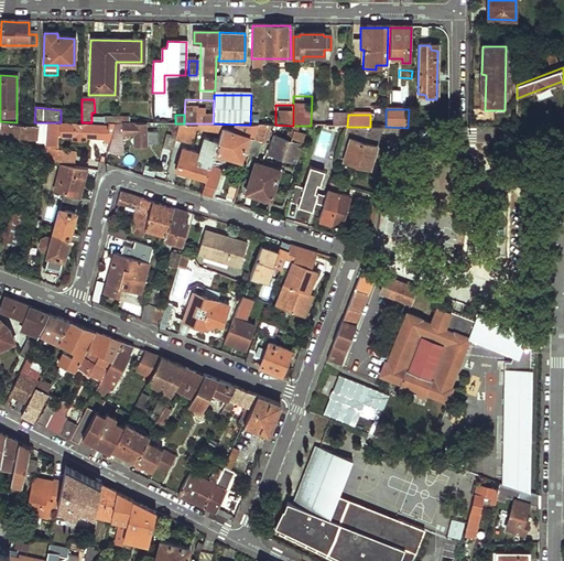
[(0,121),(0,135),(35,139),(36,132),(46,133),(46,125),(47,123),(34,122),(17,122),(0,121)]
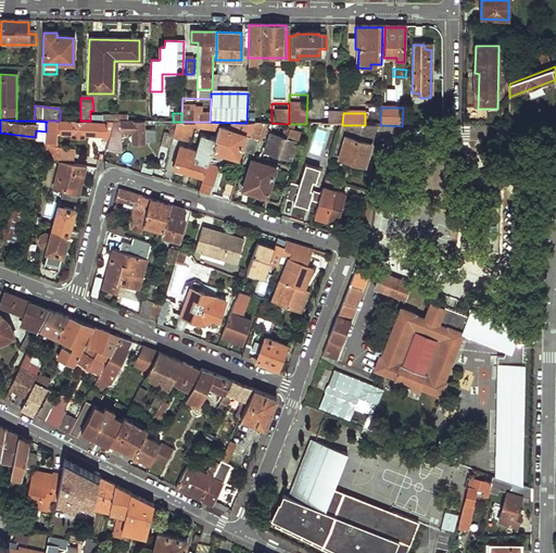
[(103,137),(103,142),(108,142),(109,138),(112,122),(108,121),(105,121),(105,123),(105,138),(103,137)]
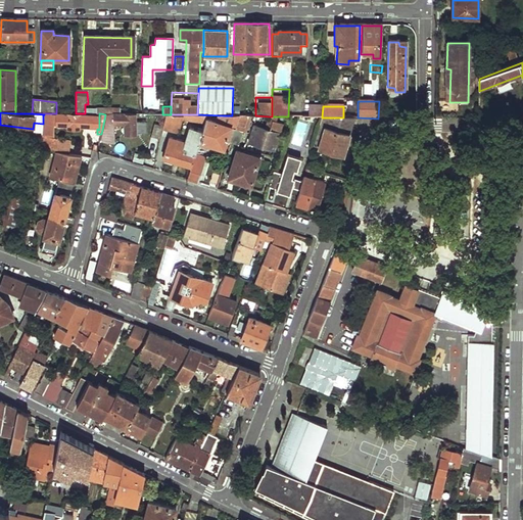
[(105,114),(102,130),(110,130),(114,126),(124,126),(124,136),(136,136),(136,133),(145,133),(145,123),(137,123),(136,113),(119,113),(105,114)]
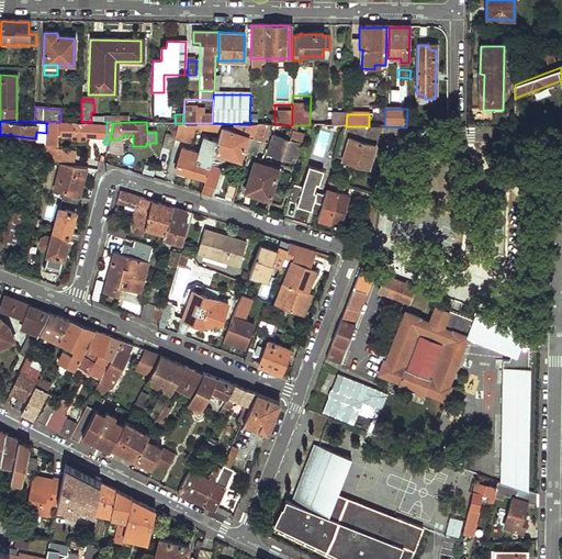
[(183,123),(178,123),(175,136),(173,138),(191,143),(194,123),(183,123)]
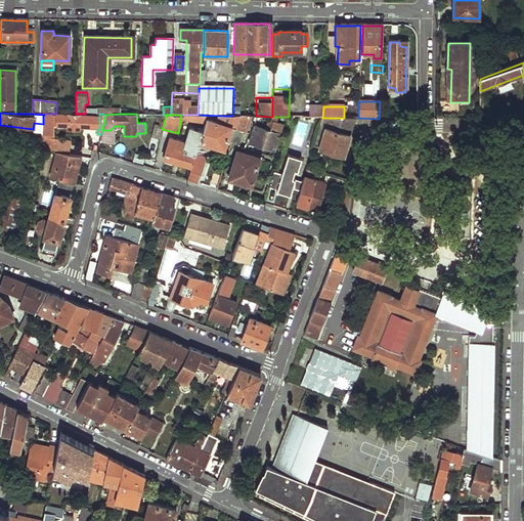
[(99,116),(43,116),(43,124),(43,126),(68,127),(68,129),(80,130),(80,128),(97,129),(99,130),(99,116)]
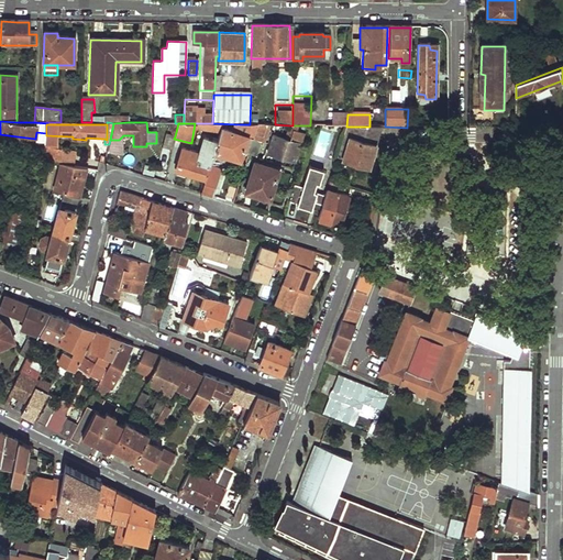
[(250,124),(240,124),(236,134),(223,131),(217,153),(241,161),(247,139),(253,140),(257,124),(250,124)]
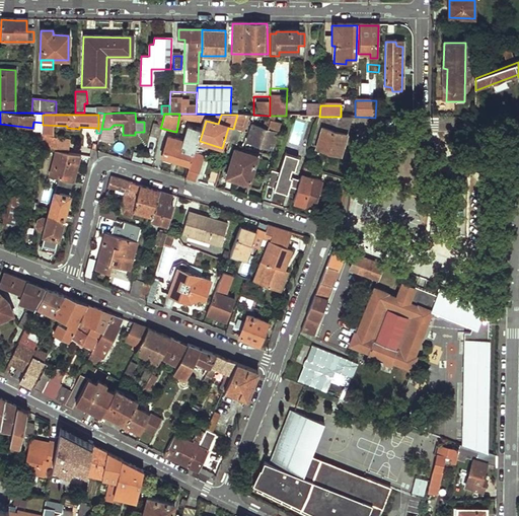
[(237,115),(233,129),(229,142),(235,144),(240,131),(243,132),(248,115),(237,115)]
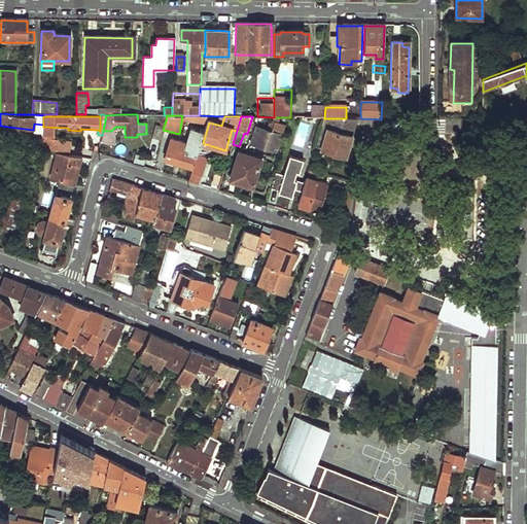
[(268,132),(255,128),(249,144),(275,151),(284,126),(277,124),(280,117),(274,117),(272,117),(268,132)]
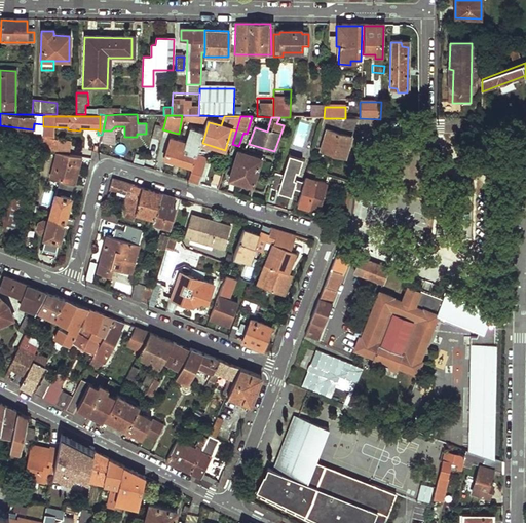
[(345,118),(326,118),(323,128),(326,129),(320,150),(344,157),(357,118),(345,118)]
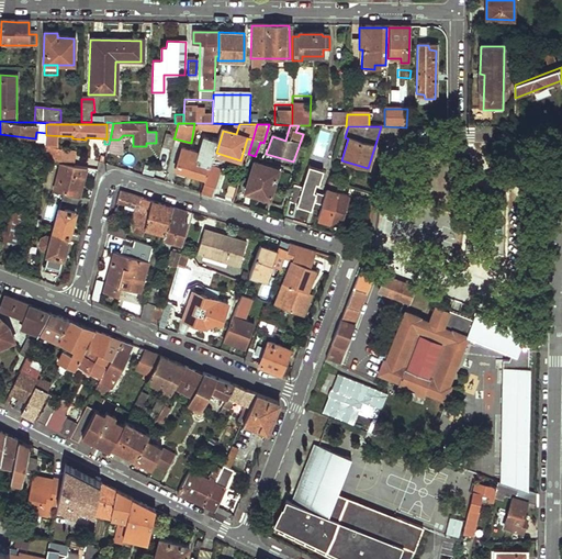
[(332,164),(338,137),(319,133),(313,158),(332,164)]
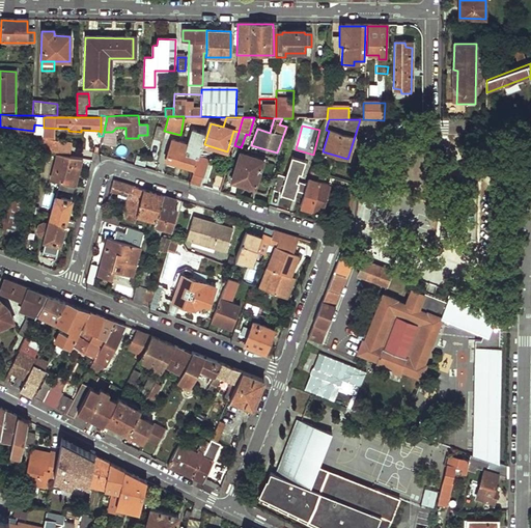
[(165,129),(157,128),(154,140),(162,142),(164,131),(165,129)]
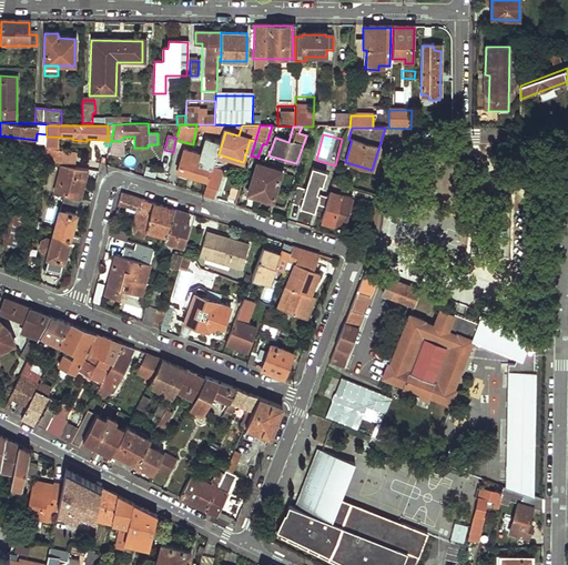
[(219,143),(206,140),(202,155),(184,150),(178,172),(186,175),(190,162),(211,170),(212,168),(219,143)]
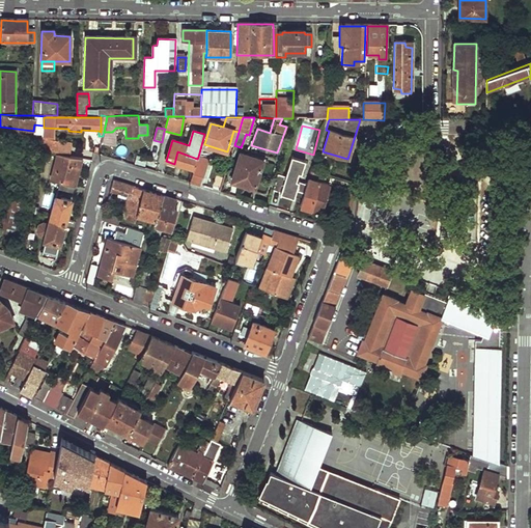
[(72,145),(43,141),(42,143),(57,144),(61,149),(59,157),(73,159),(72,145)]
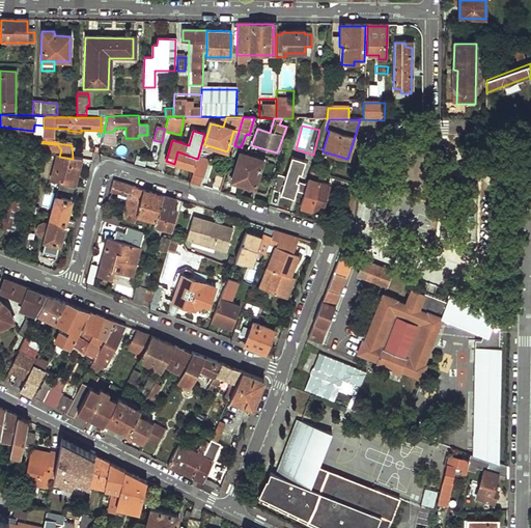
[(57,144),(42,143),(40,154),(59,157),(61,149),(57,144)]
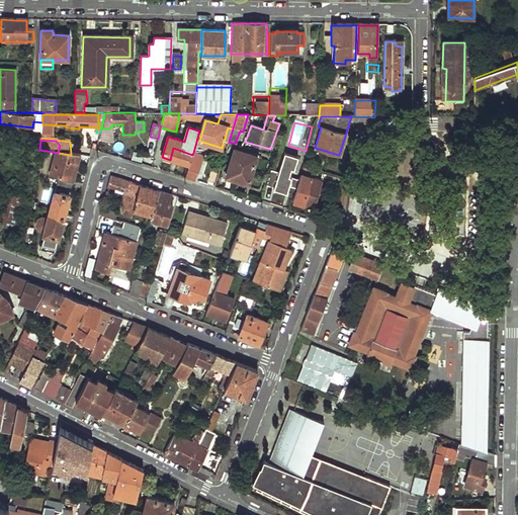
[(170,160),(189,165),(192,155),(173,148),(170,160)]
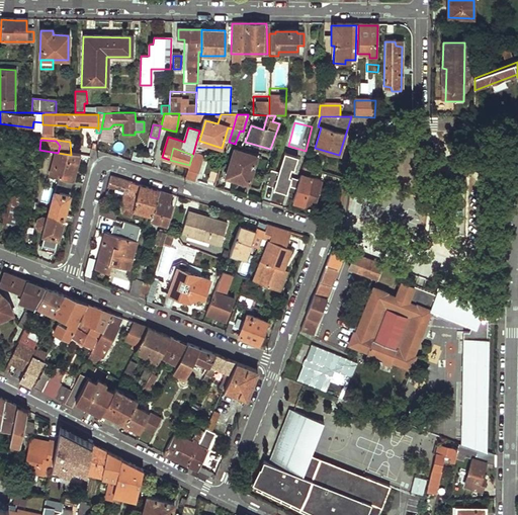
[(256,157),(233,150),(226,178),(244,184),(245,181),(249,182),(256,157)]
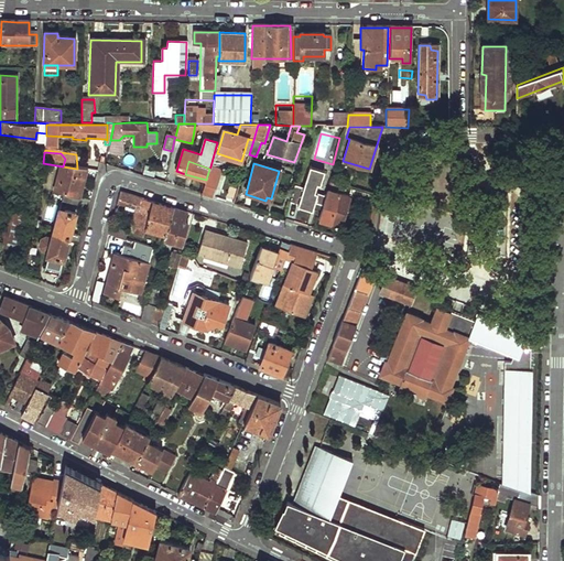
[(80,198),(89,171),(77,169),(63,166),(56,193),(65,195),(80,198)]
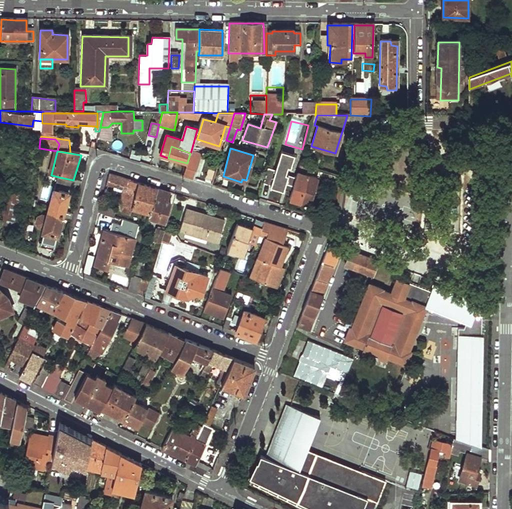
[(191,151),(190,153),(187,163),(183,177),(194,180),(201,155),(191,151)]
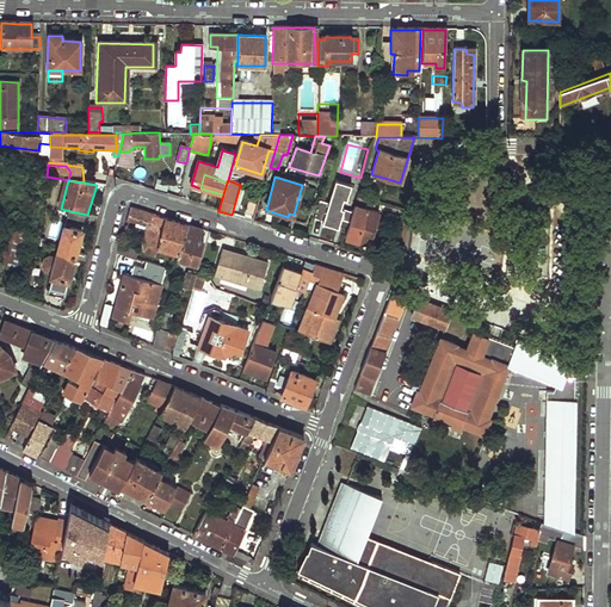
[(320,202),(314,221),(322,223),(322,224),(338,229),(339,227),(340,221),(350,224),(353,214),(340,209),(344,200),(346,202),(351,186),(335,181),(328,204),(320,202)]
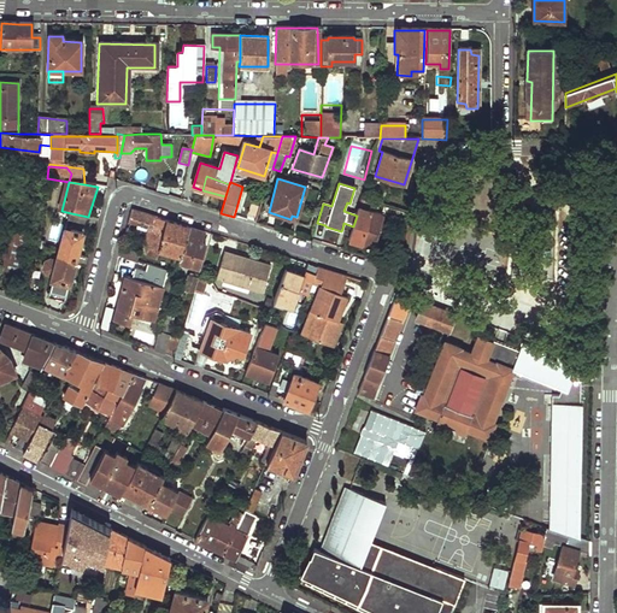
[(382,217),(358,210),(357,216),(353,227),(351,231),(348,241),(372,248),(382,217)]
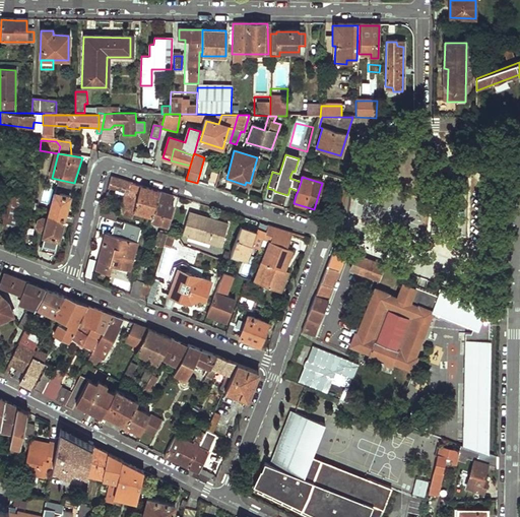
[(140,188),(111,179),(110,184),(131,191),(124,216),(133,219),(134,212),(140,188)]
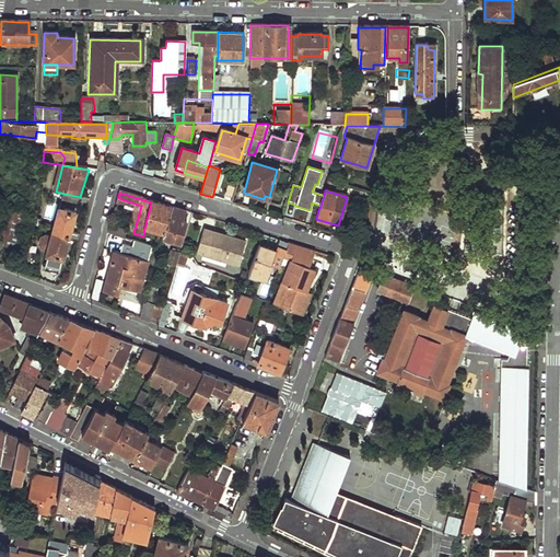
[(80,197),(65,194),(62,201),(78,205),(80,197)]
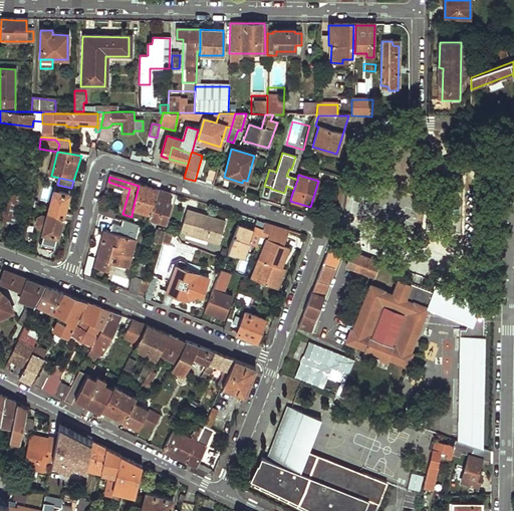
[(147,188),(139,186),(133,210),(151,216),(158,192),(147,188)]
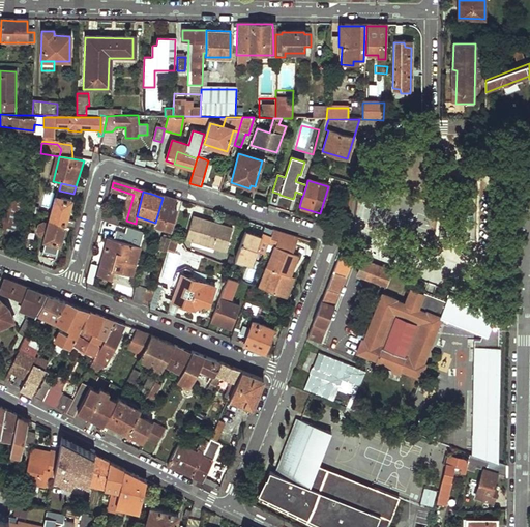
[(23,201),(7,197),(0,225),(0,234),(13,238),(23,201)]
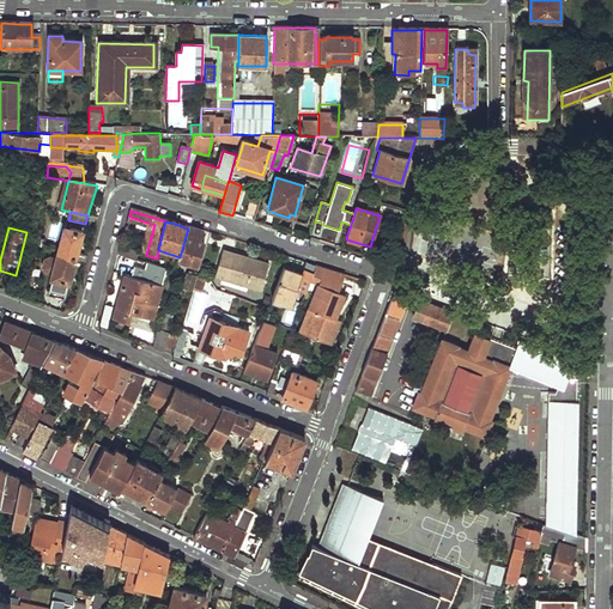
[(83,233),(66,229),(60,253),(87,261),(89,257),(77,254),(83,233)]
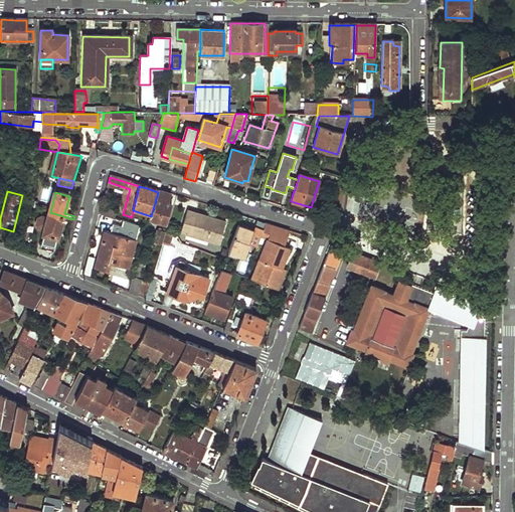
[(166,194),(158,192),(151,216),(150,221),(165,226),(172,205),(164,203),(166,194)]
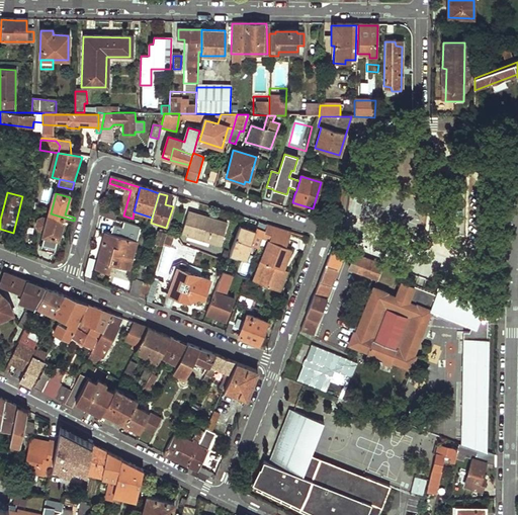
[(118,213),(103,208),(101,216),(115,221),(118,213)]
